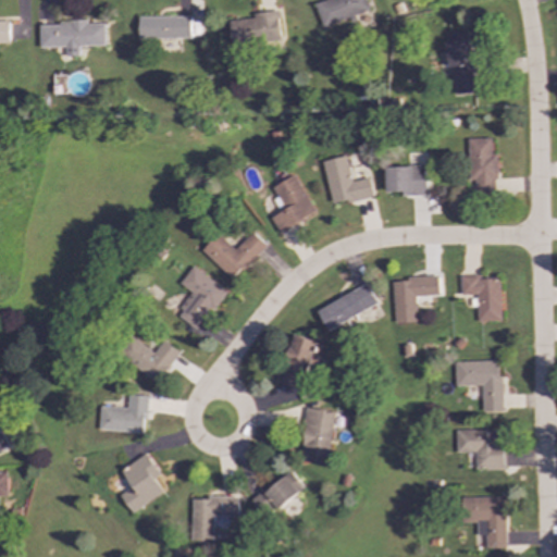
[(324,0),(314,3),(322,27),(370,11),(366,0),(324,0)]
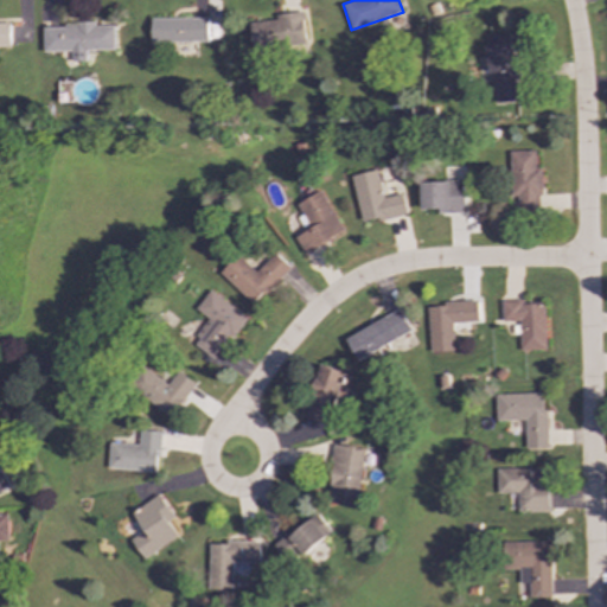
[(250,23),(253,50),(306,46),(302,12),(275,14),(275,20),(250,23)]
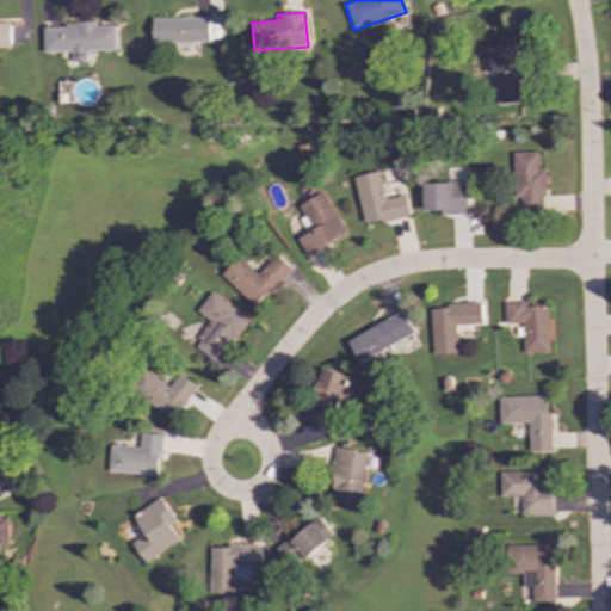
[(209,42),(209,18),(152,19),(153,43),(209,42)]
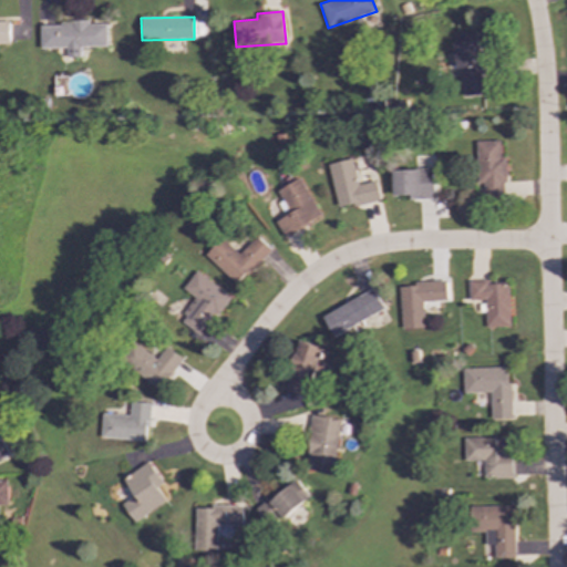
[(0,47),(9,47),(9,22),(0,22),(0,47)]
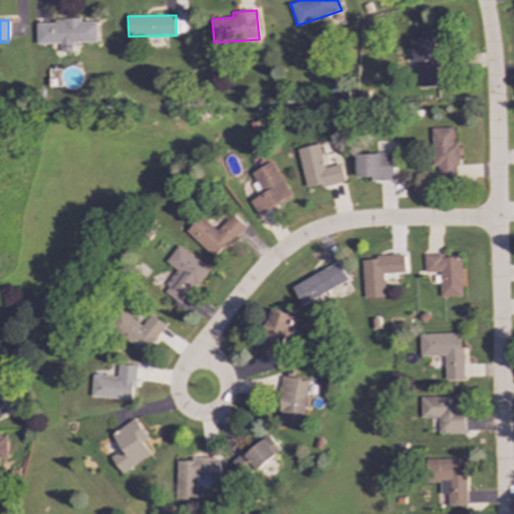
[(36,22),(37,44),(60,43),(60,52),(73,52),(72,43),(96,42),(96,22),(80,22),(80,20),(36,22)]
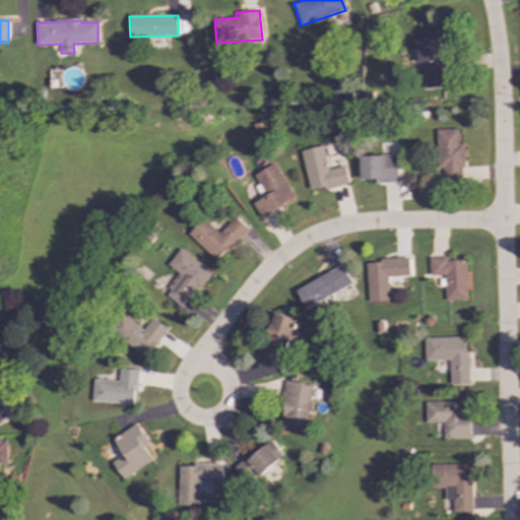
[(416,31),(423,88),(445,85),(439,29),(416,31)]
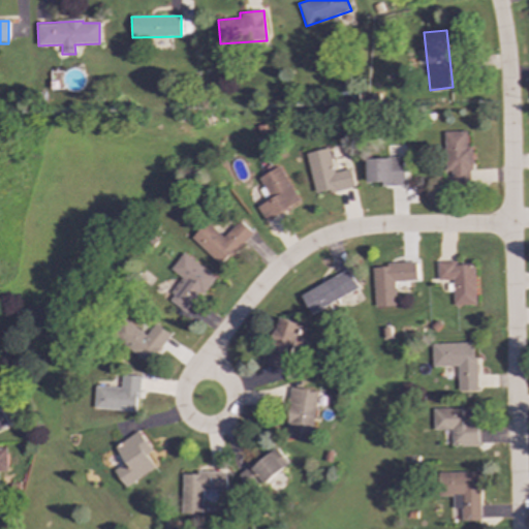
[(445,170),(452,170),(452,184),(472,184),(471,146),(467,147),(467,131),(444,132),(445,170)]
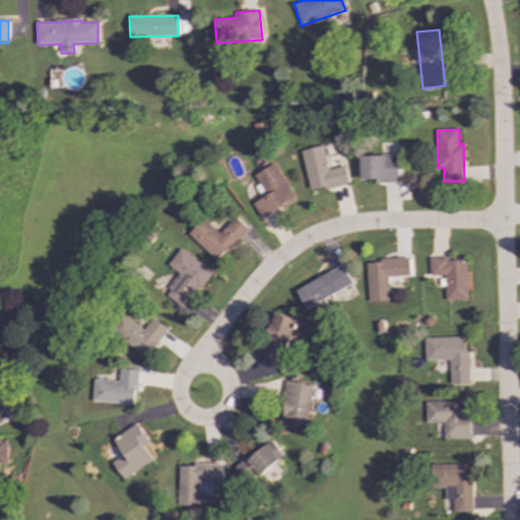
[(310,192),(349,184),(345,167),(329,170),(324,146),(302,150),(310,192)]
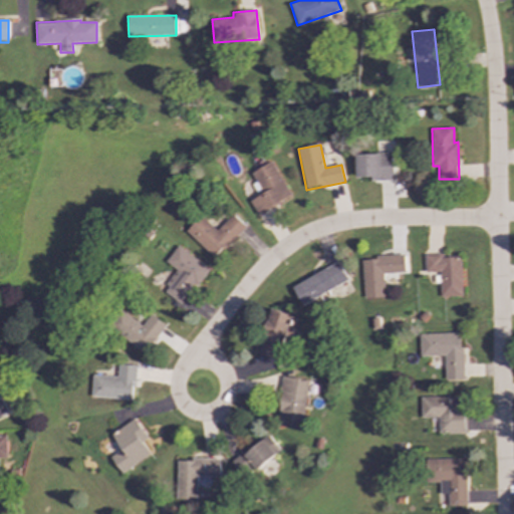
[(356,155),(357,178),(370,177),(370,181),(395,181),(394,154),(356,155)]
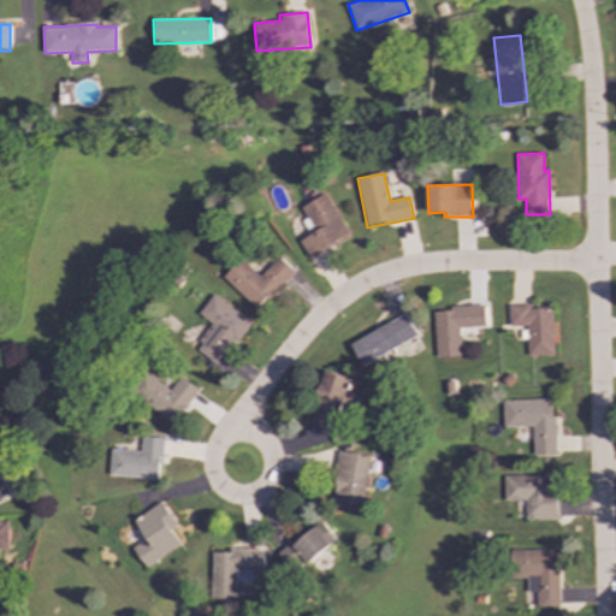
[(300,240),(308,256),(349,237),(327,194),(303,206),(315,232),(300,240)]
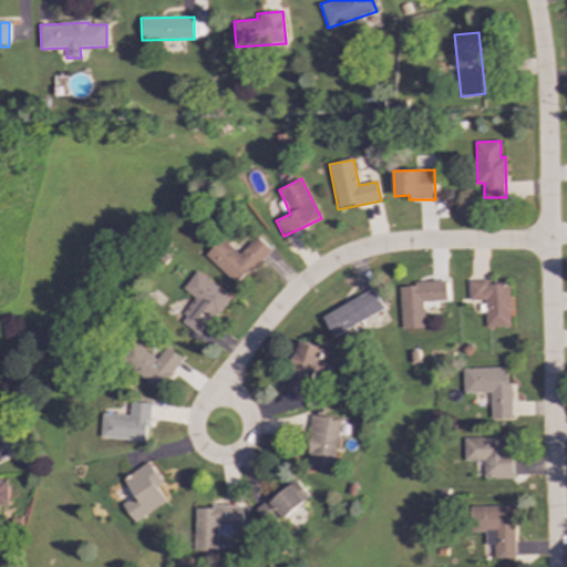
[(239,255),(222,238),(205,255),(238,286),(271,249),(257,236),(239,255)]
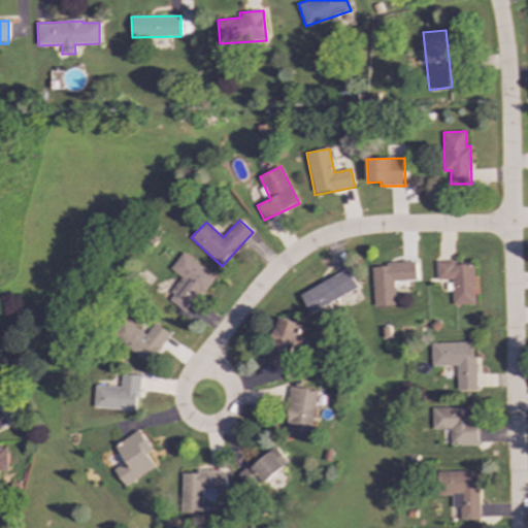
[(171,269),(182,276),(167,298),(188,312),(213,274),(183,253),(171,269)]
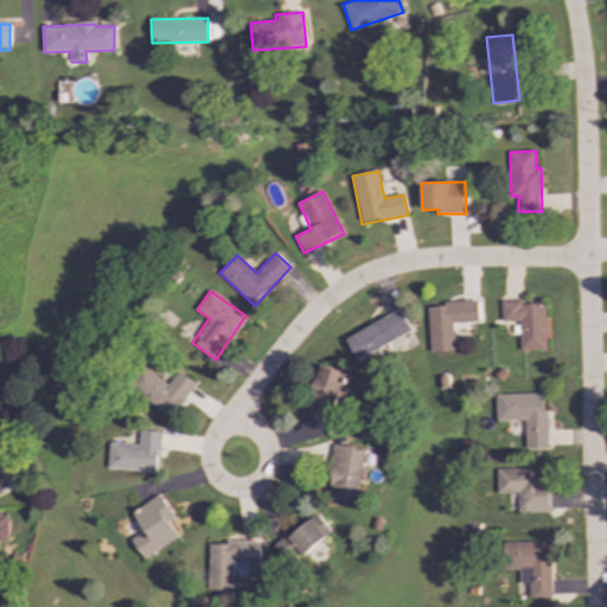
[(545,350),(544,304),(523,305),(523,300),(502,301),(503,321),(519,321),(521,351),(545,350)]
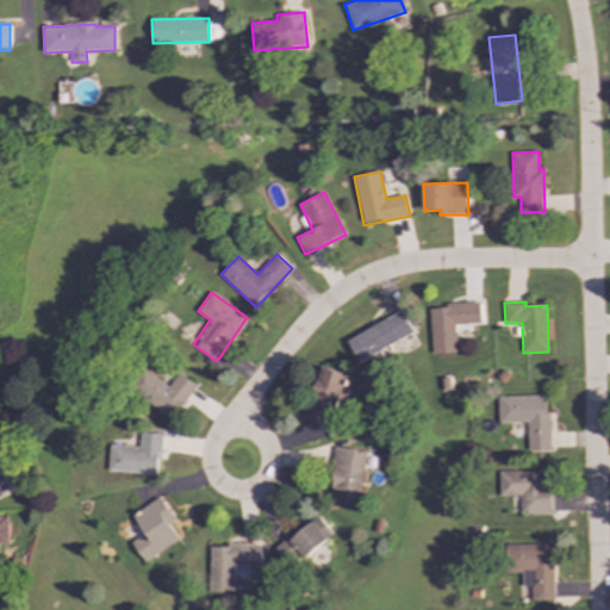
[(433,354),(456,353),(455,324),(481,323),(480,304),(430,306),(433,354)]
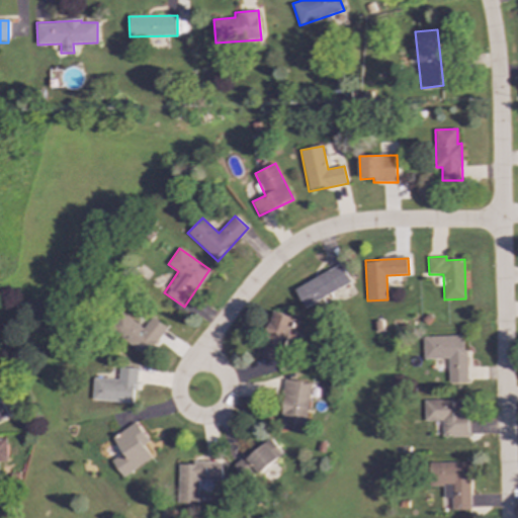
[(294,289),(306,309),(351,281),(341,263),(294,289)]
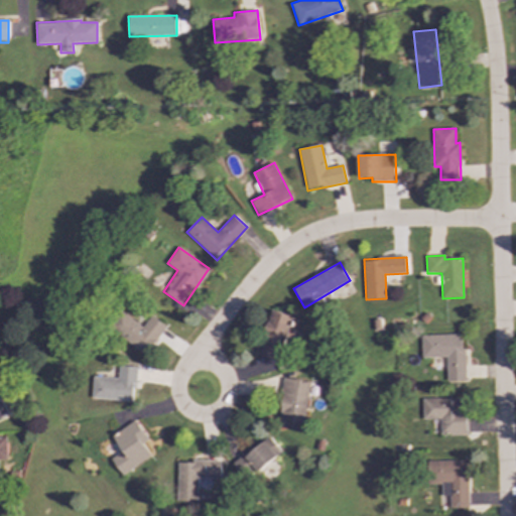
[(258,355),(278,361),(284,341),(297,345),(301,331),(289,327),(292,315),(272,309),(258,355)]
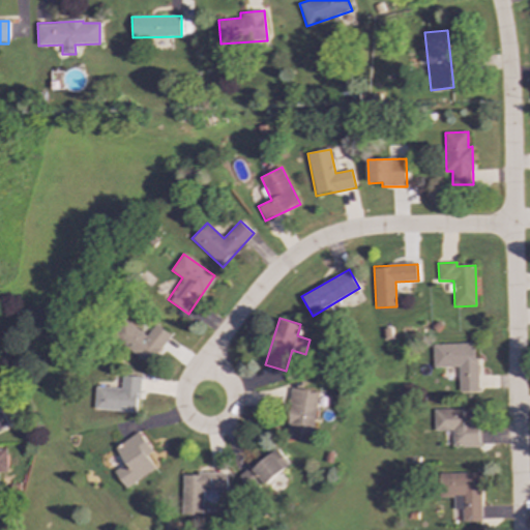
[(156,324),(146,336),(127,322),(115,339),(148,365),(171,335),(156,324)]
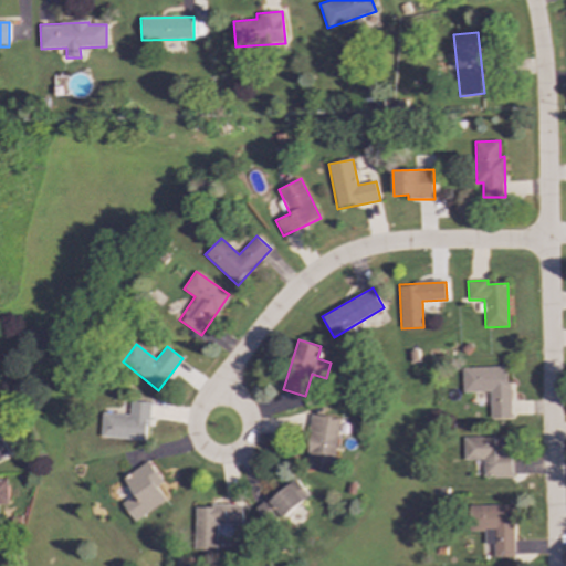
[(510,418),(509,367),(462,367),(463,392),(490,392),(491,419),(510,418)]
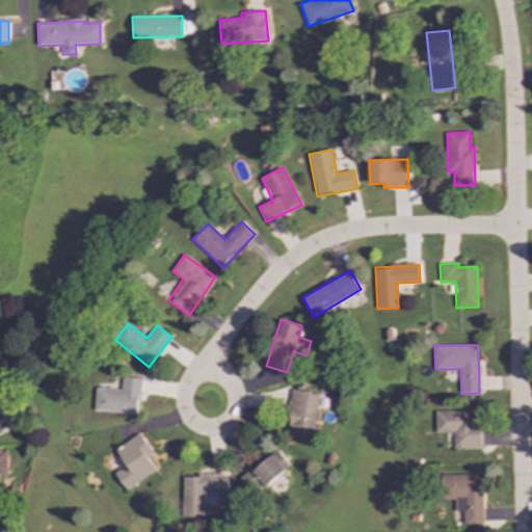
[(95,411),(138,414),(140,378),(123,377),(122,390),(96,389),(95,411)]
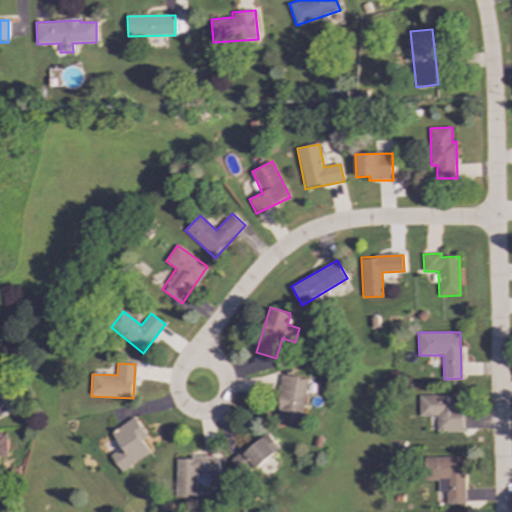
[(302,427),(307,378),(281,375),(276,425),(302,427)]
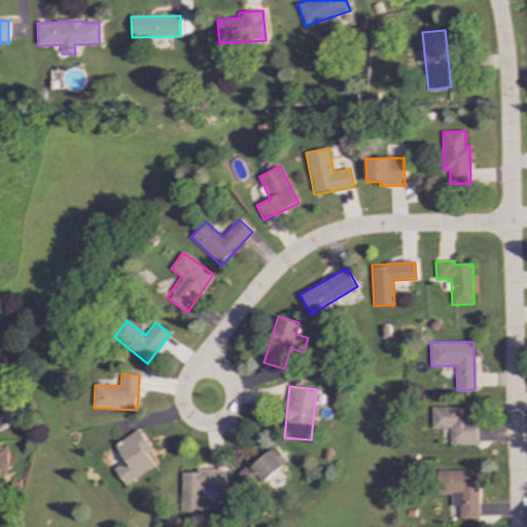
[(0,427),(8,424),(0,406),(0,427)]
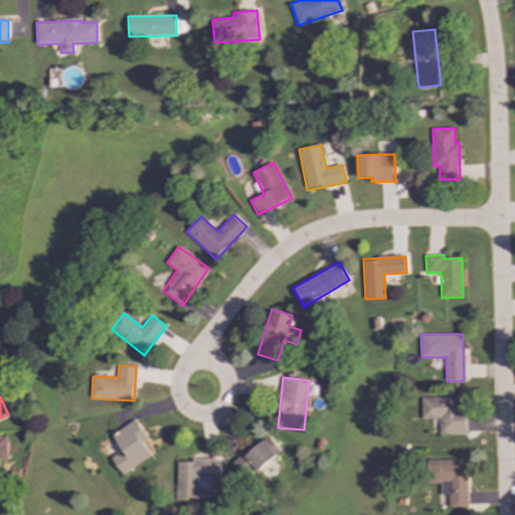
[(466,434),(465,397),(421,398),(422,418),(440,418),(440,435),(466,434)]
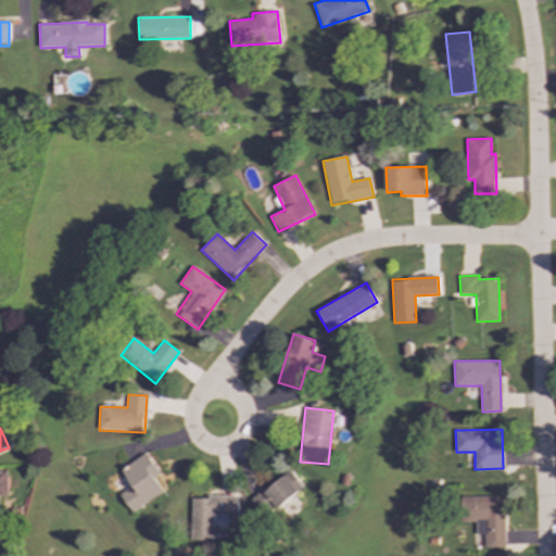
[(162,492),(153,478),(159,475),(146,453),(121,469),(130,487),(118,494),(130,512),(162,492)]
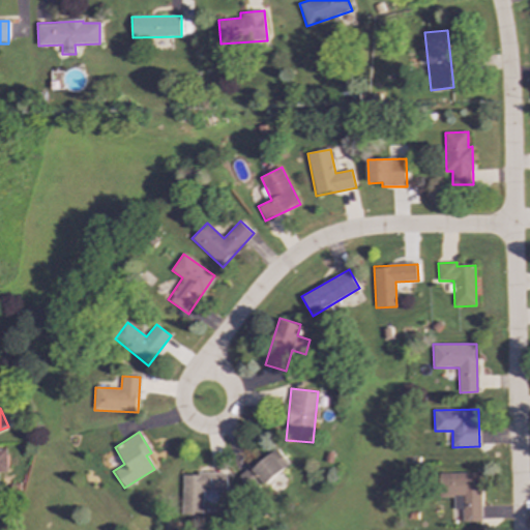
[(239,476),(253,494),(289,464),(274,446),(239,476)]
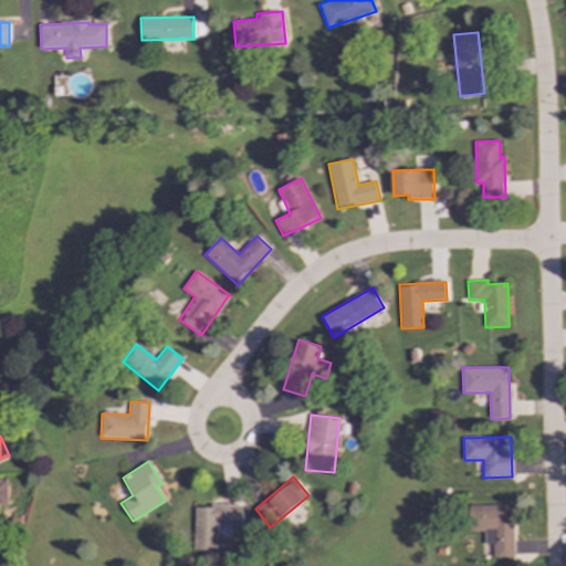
[(242,506),(195,505),(194,551),(216,551),(217,524),(242,525),(242,506)]
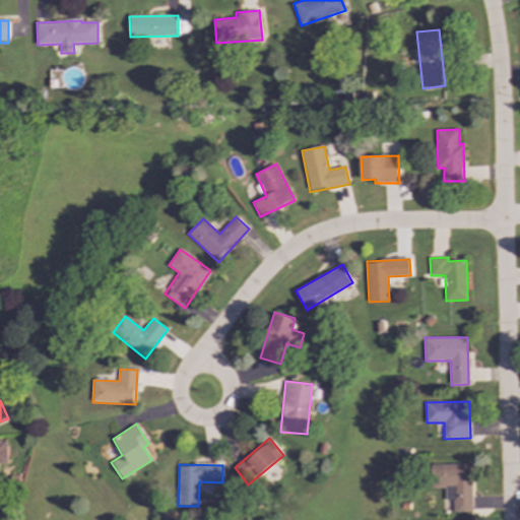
[(472,465),(432,464),(431,488),(445,489),(445,500),(453,500),(453,512),(471,512),(472,465)]
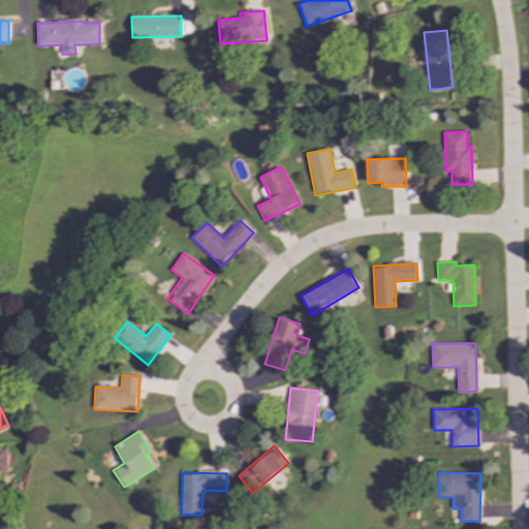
All buildings are outlined.
